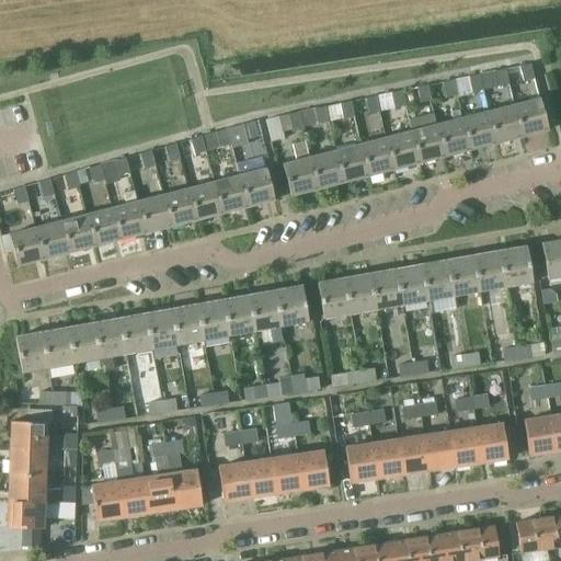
[(523,81),(534,79),(530,64),(519,67),(523,81)]
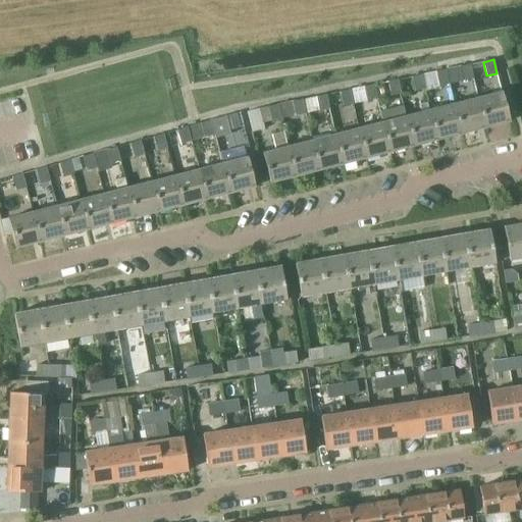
[(473,77),(470,64),(460,66),(463,81),(473,77)]
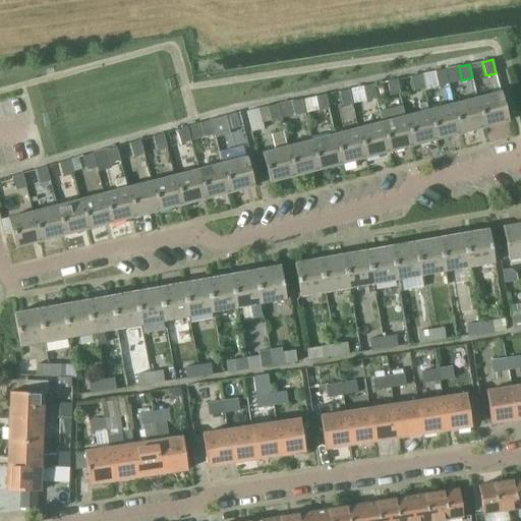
[(448,82),(445,69),(436,71),(439,84),(448,82)]
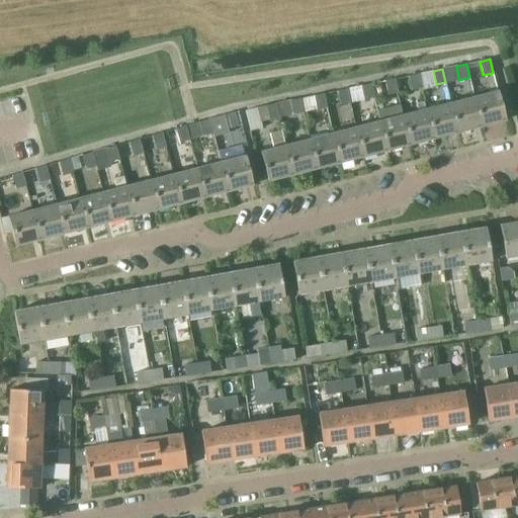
[(421,87),(418,74),(409,76),(412,89),(421,87)]
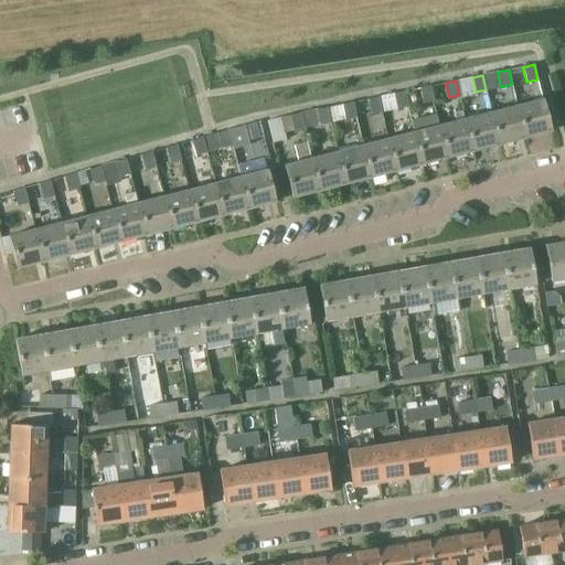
[(433,100),(430,86),(420,88),(423,103),(433,100)]
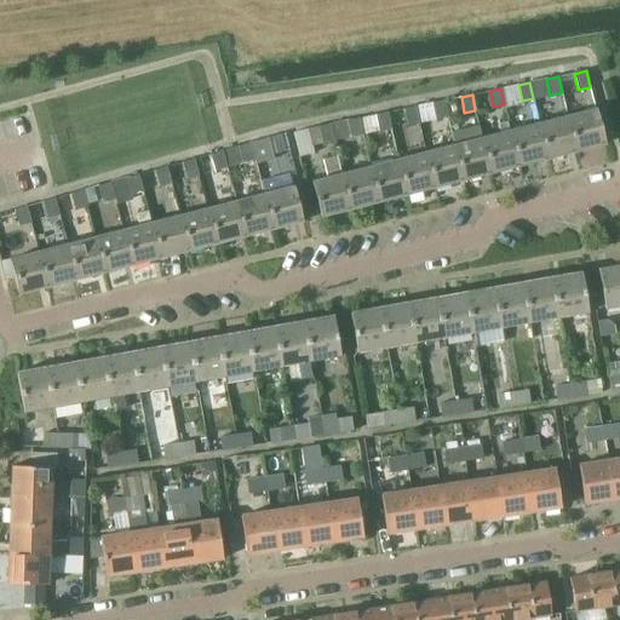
[(447,116),(445,101),(432,103),(436,119),(447,116)]
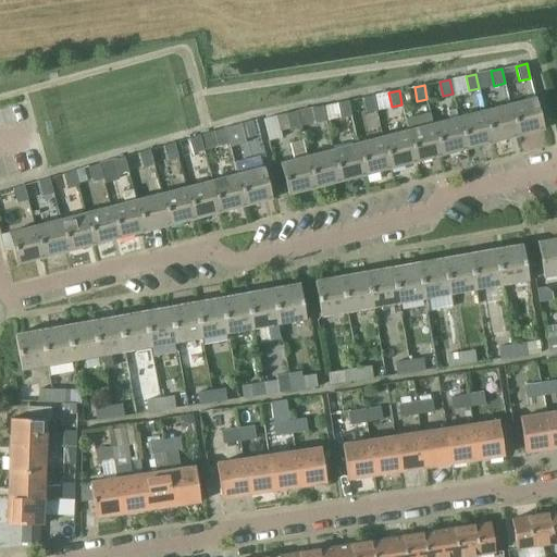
[(376,110),(373,96),(362,98),(366,112),(376,110)]
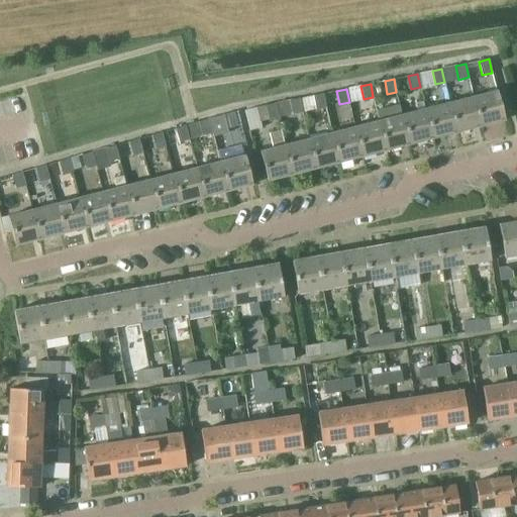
[(505,119),(497,90),(474,96),(481,125),(505,119)]
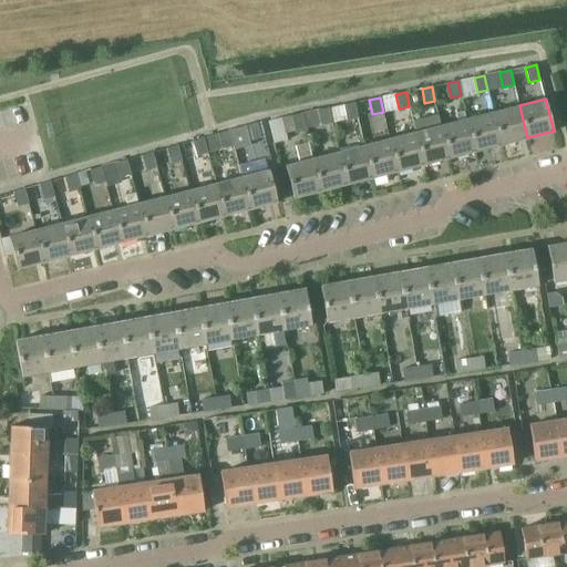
[(357,117),(354,103),(343,105),(347,120),(357,117)]
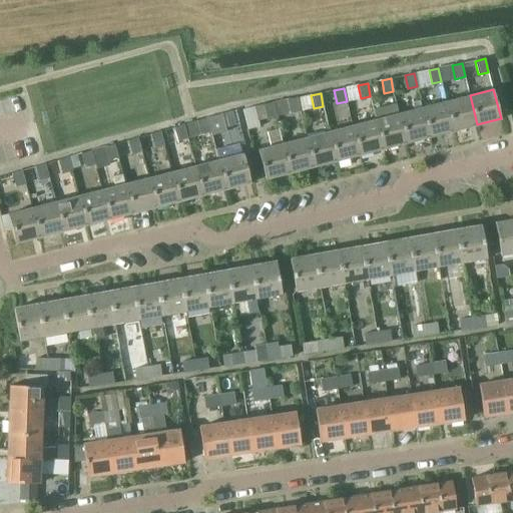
[(454,130),(477,124),(470,95),(446,101),(454,130)]
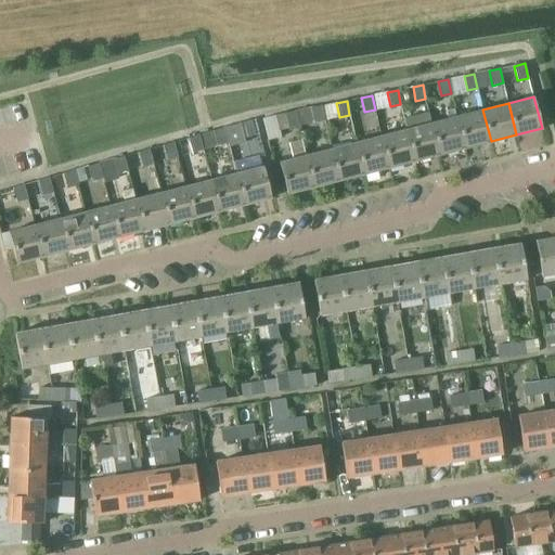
[(323,119),(321,106),(311,108),(313,121),(323,119)]
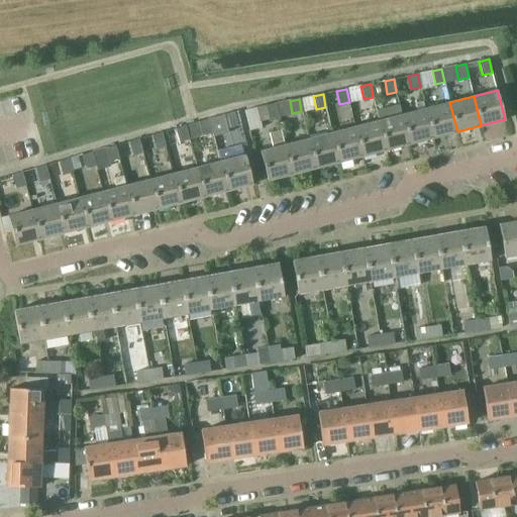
[(418,110),(402,114),(410,143),(433,137),(426,108),(424,102),(416,104),(418,110)]
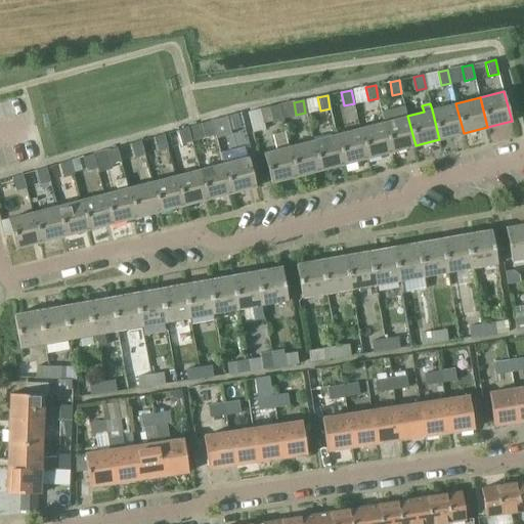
[(455,103),(432,110),(439,139),(464,133),(455,103)]
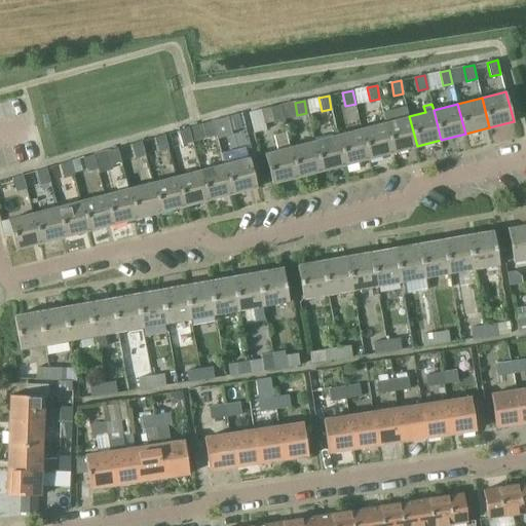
[(261,109),(249,112),(254,133),(266,129),(264,123),(284,119),(279,105),(261,109)]
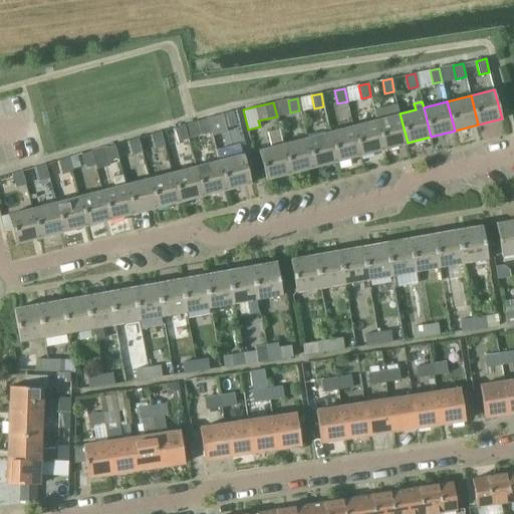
[(397,103),(373,108),(376,119),(384,149),(408,143),(400,113),(400,114),(397,103)]
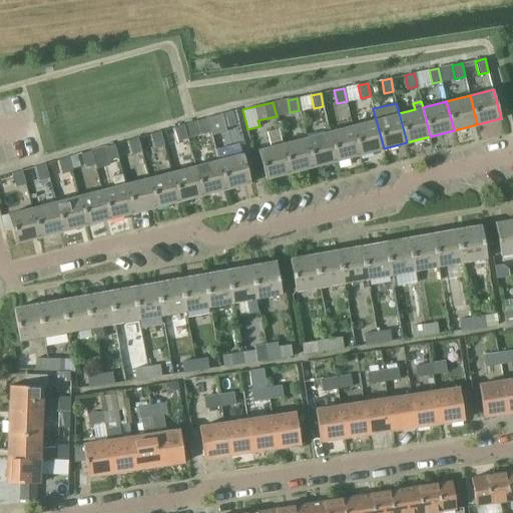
[(231,112),(206,119),(210,131),(211,135),(226,131),(225,127),(234,124),(231,112)]
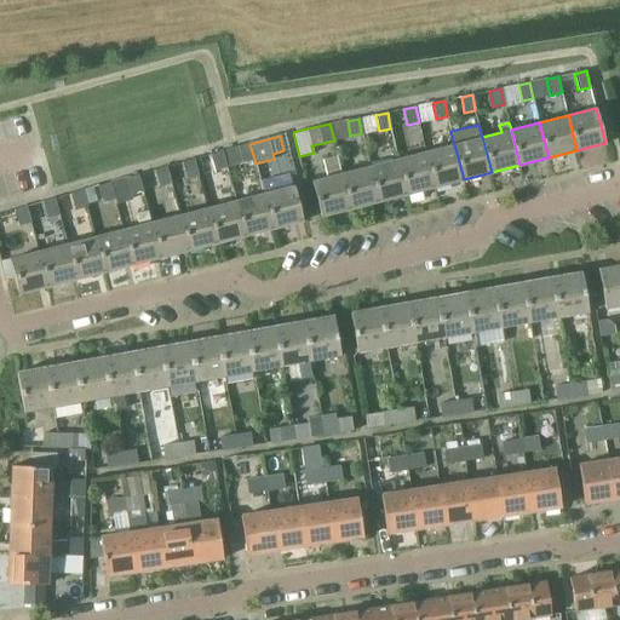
[(254,159),(250,144),(239,147),(242,162),(254,159)]
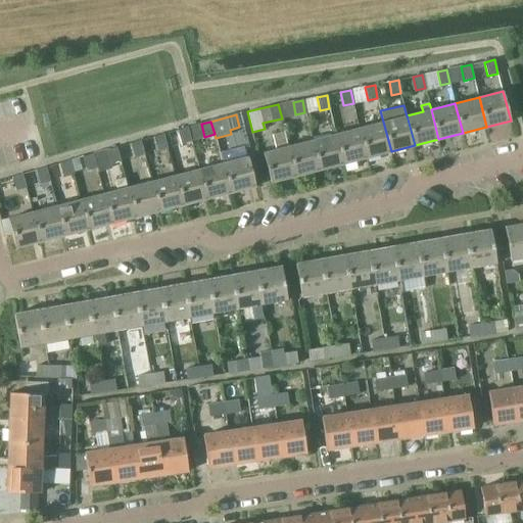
[(391,151),(383,122),(359,128),(367,157),(391,151)]
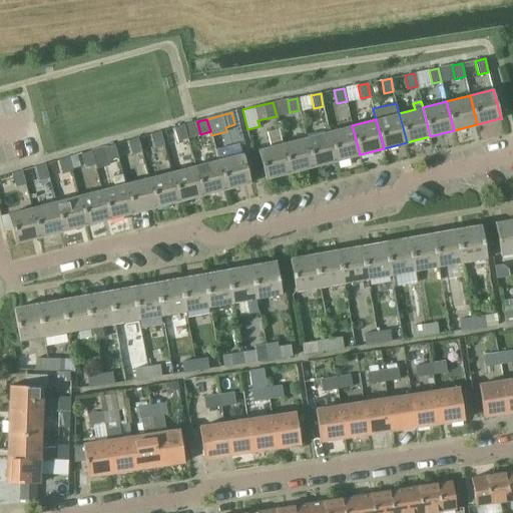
[(187,137),(183,125),(174,128),(178,140),(187,137)]
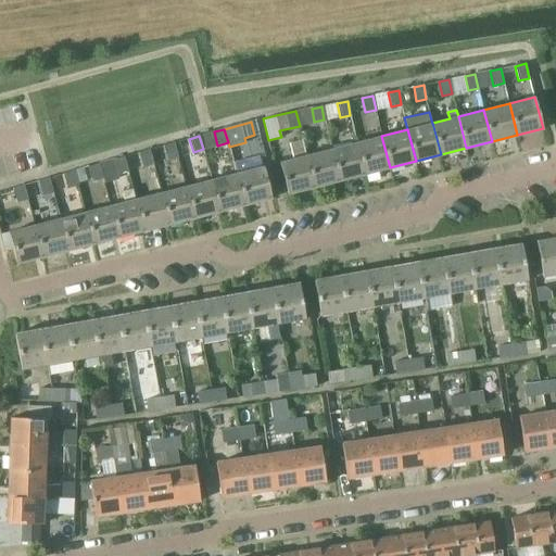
[(381,136),(356,142),(365,174),(390,167),(381,136)]
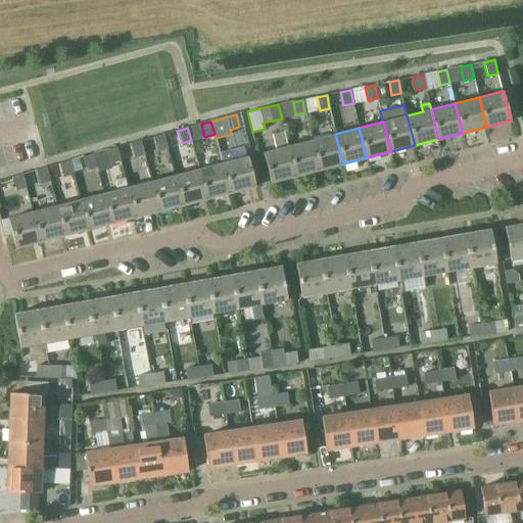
[(264,152),(271,183),(295,176),(287,146),(283,132),(272,135),(276,149),(264,152)]
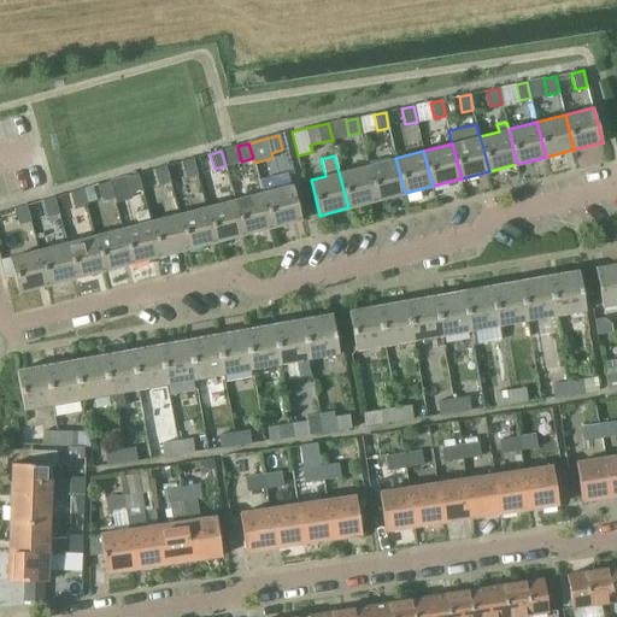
[(405,193),(395,158),(366,165),(376,200),(405,193)]
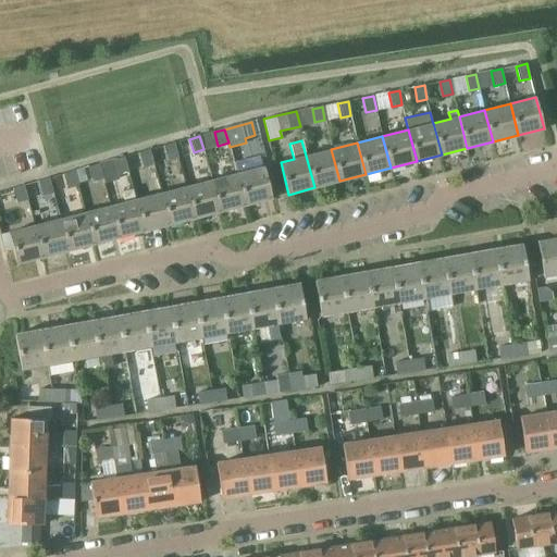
[(178,157),(174,144),(164,146),(168,160),(178,157)]
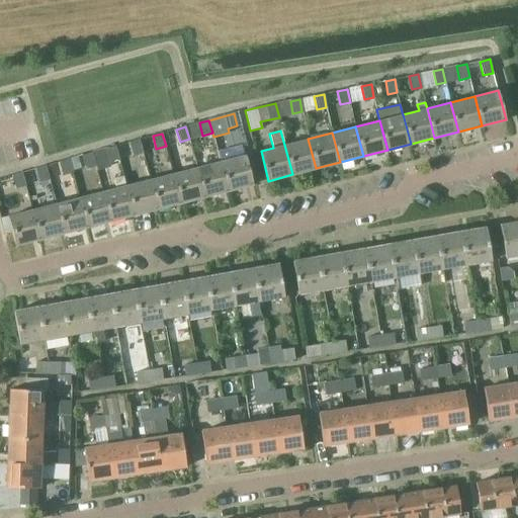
[(308,139),(284,145),(292,174),(316,168),(308,139)]
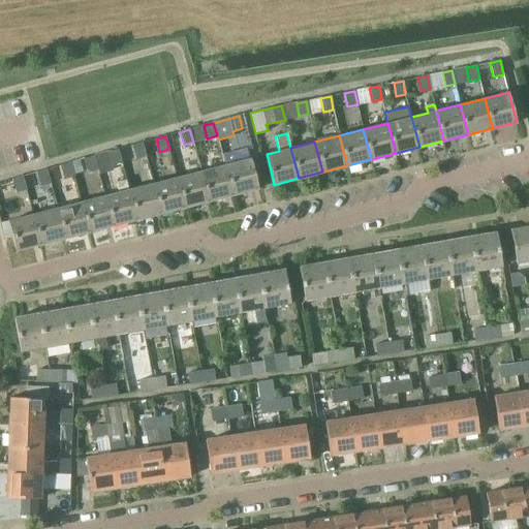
[(146,156),(143,143),(132,146),(135,158),(146,156)]
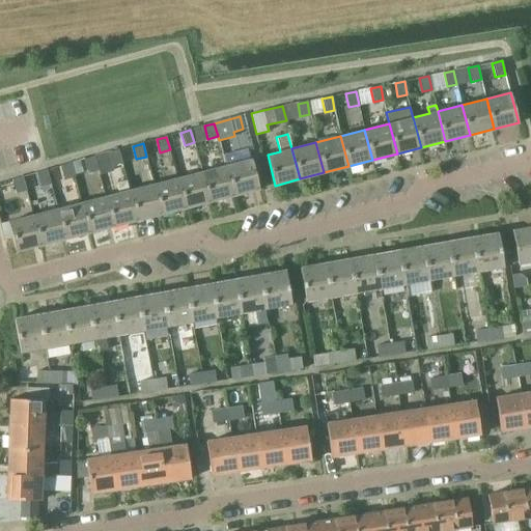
[(122,163),(118,150),(108,152),(112,166),(122,163)]
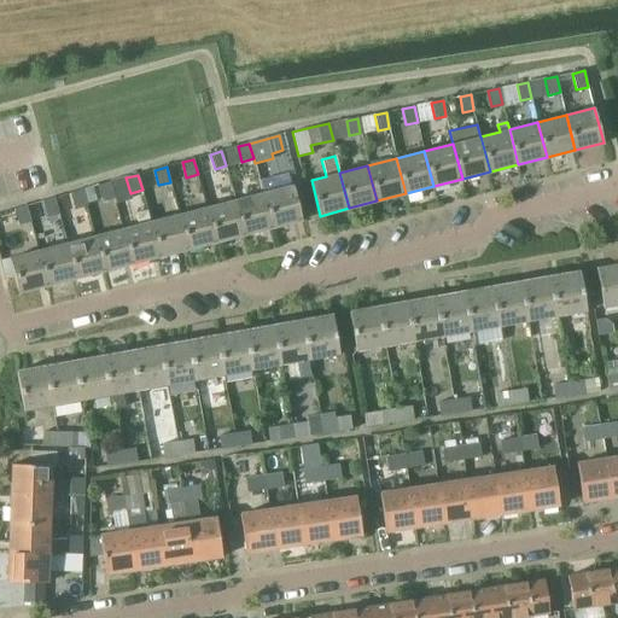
[(115,197),(110,182),(98,186),(103,200),(115,197)]
